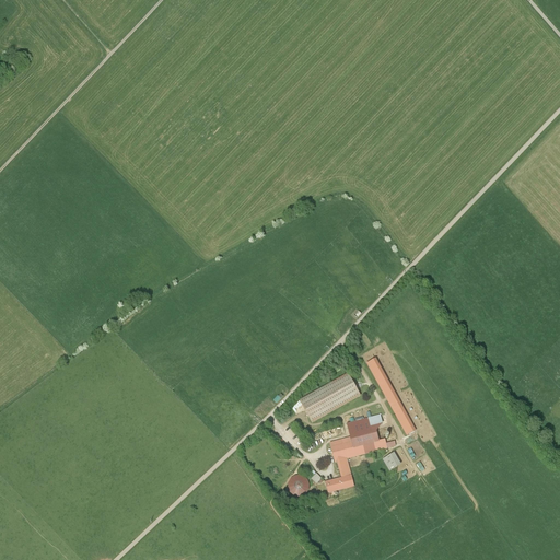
[(406,435),(415,430),(375,359),(368,364),(406,435)]
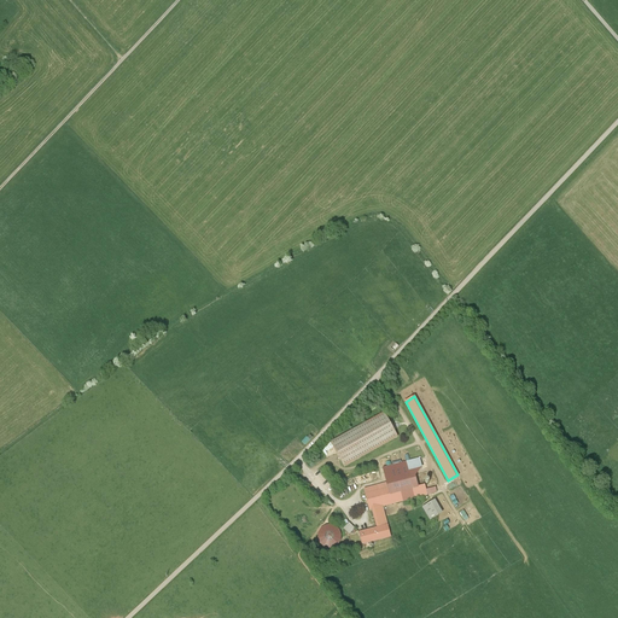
[(331,442),(344,466),(397,437),(384,413),(331,442)]
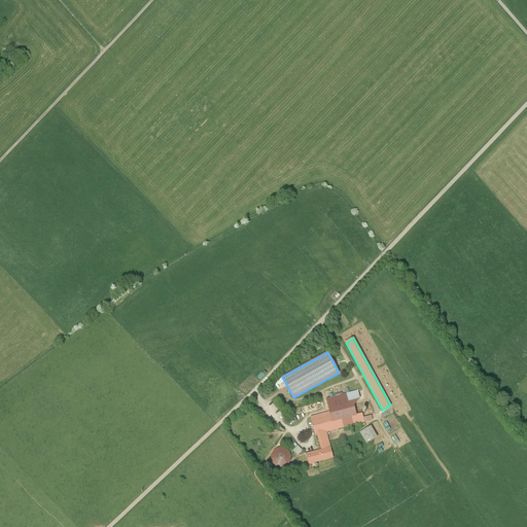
[(326,432),(364,422),(362,415),(352,418),(348,402),(358,399),(357,391),(326,399),(329,413),(310,418),(315,434),(317,433),(320,445),(328,443),(326,432)]
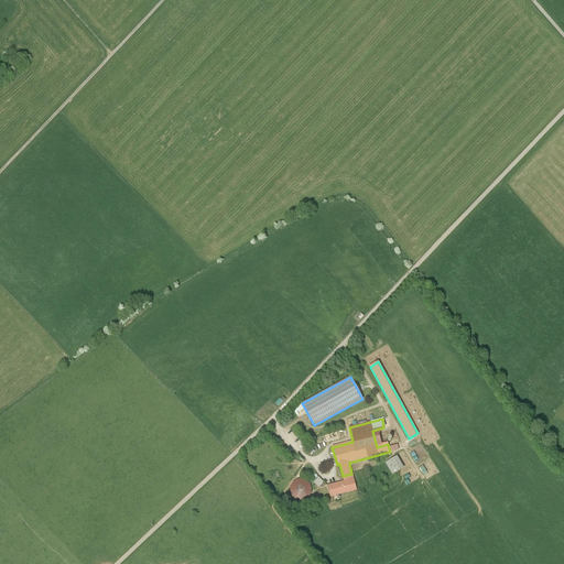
[(405,468),(399,472),(401,476),(407,473),(414,468),(404,451),(398,454),(405,468)]
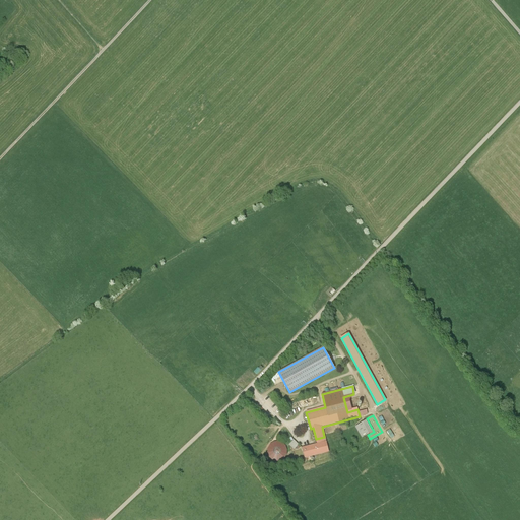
[(372,432),(366,421),(356,428),(363,437),(372,432)]
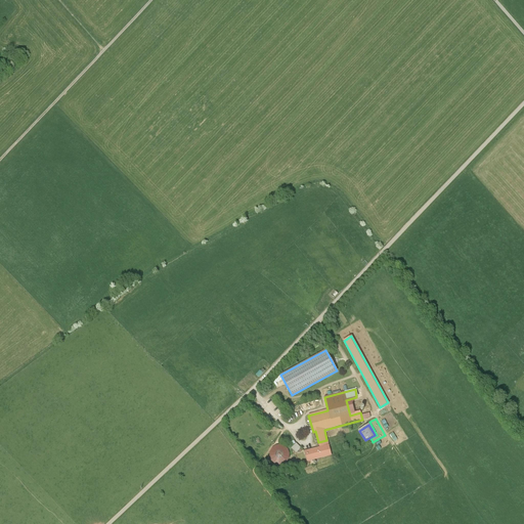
[(320,447),(304,451),(307,462),(332,454),(326,440),(318,442),(320,447)]
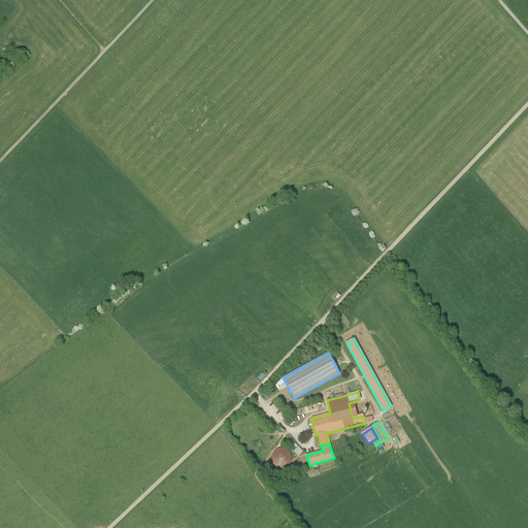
[(270,454),(277,469),(294,462),(287,447),(270,454)]
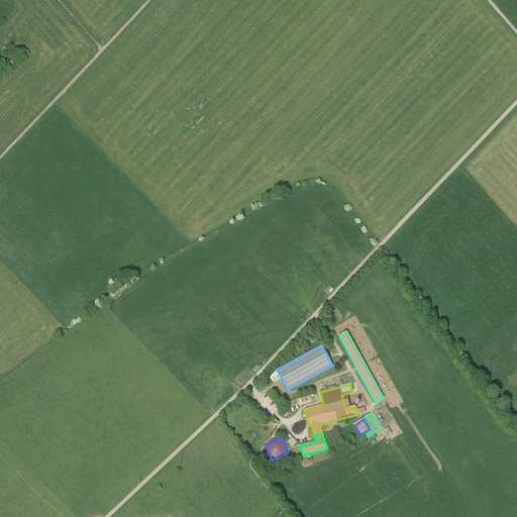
[(297,442),(292,438),(287,442),(292,447),(297,442)]
